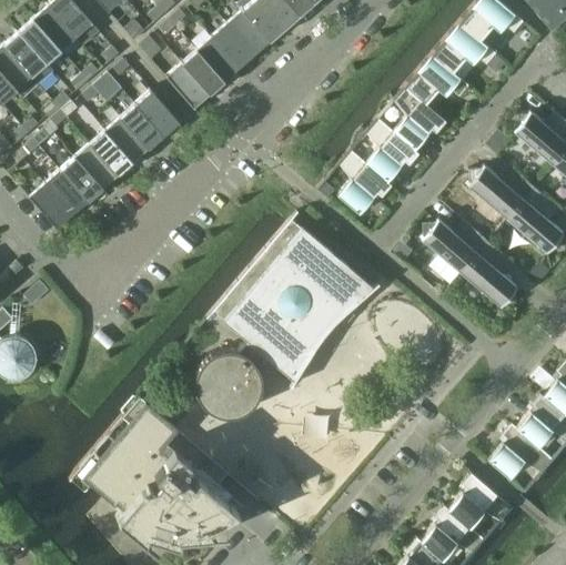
[(56,0),(49,7),(77,39),(78,38),(84,47),(101,32),(94,24),(93,26),(71,0),(56,0)]
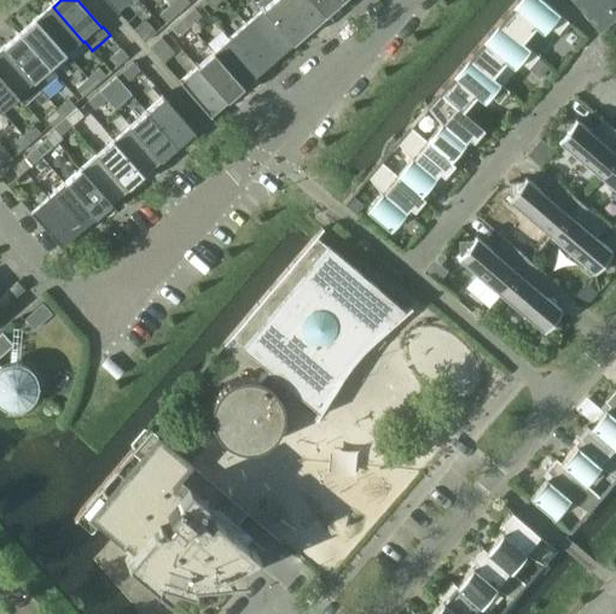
[(120,11),(131,0),(106,0),(118,13),(120,12),(120,11)]
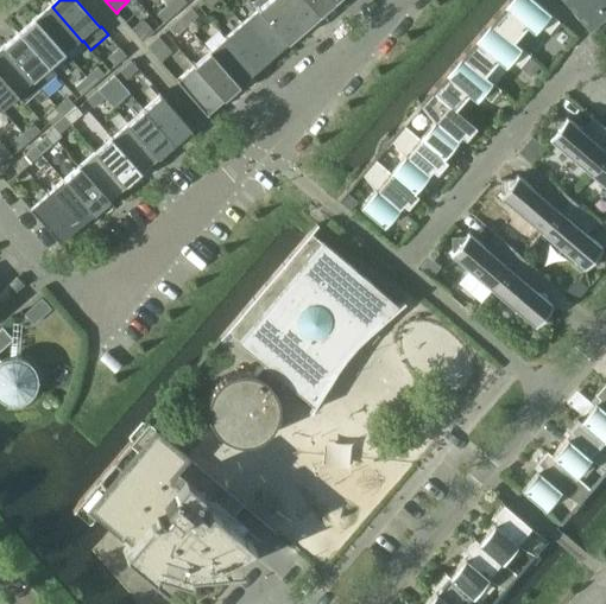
[(163,0),(170,8),(171,8),(178,17),(189,6),(183,0),(163,0)]
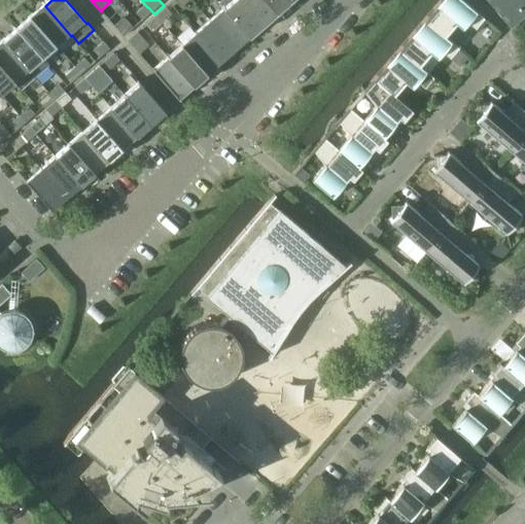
[(182,9),(191,1),(189,0),(178,0),(175,3),(182,9)]
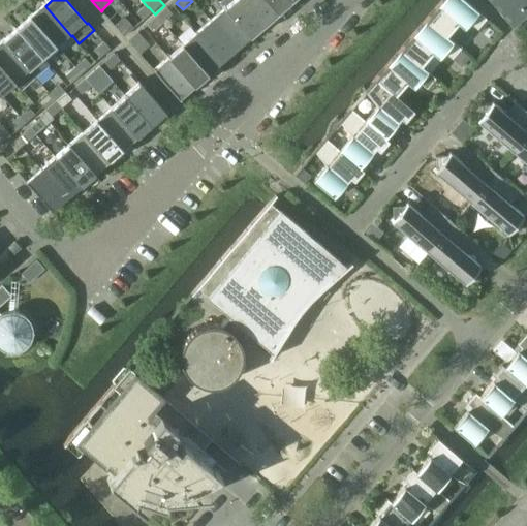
[(225,10),(226,10),(252,40),(266,28),(240,0),(226,0),(221,5),(225,10)]
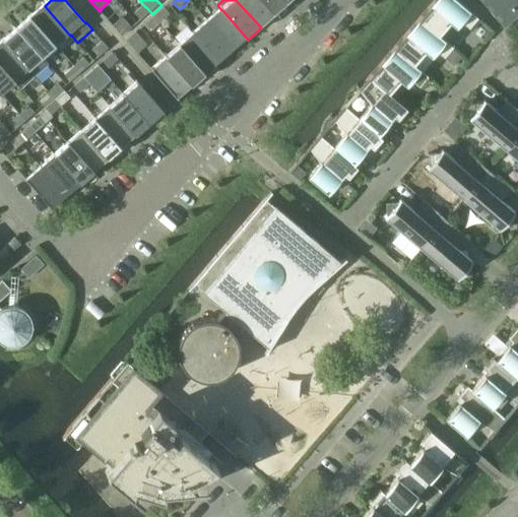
[(236,0),(261,27),(274,15),(261,0),(236,0)]
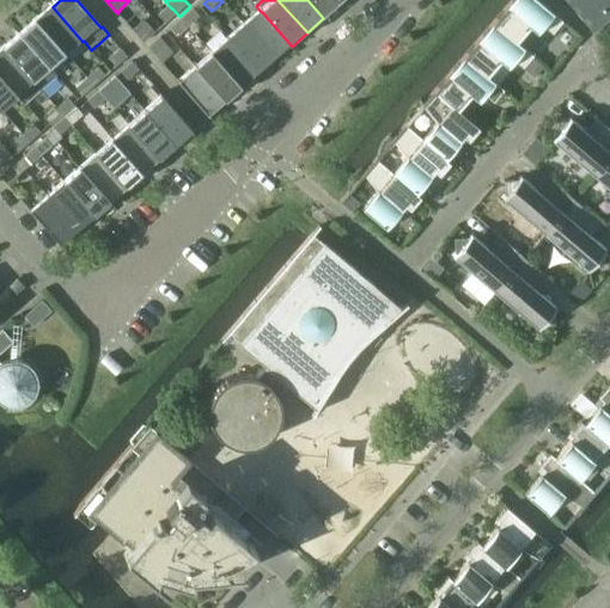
[(335,0),(307,0),(323,18),(340,4),(335,0)]
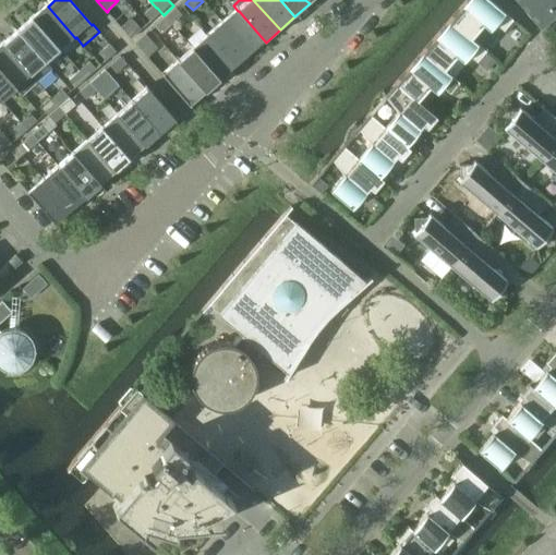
[(488,0),(471,0),(452,23),(473,41),(485,27),(492,33),(497,26),(506,34),(516,23),(488,0)]
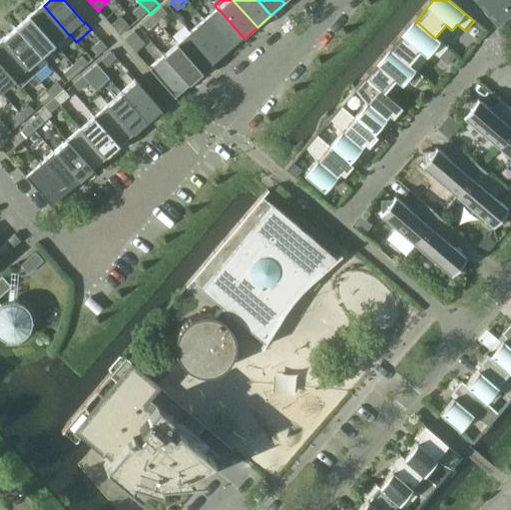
[(510,0),(477,0),(502,27),(510,19),(510,0)]
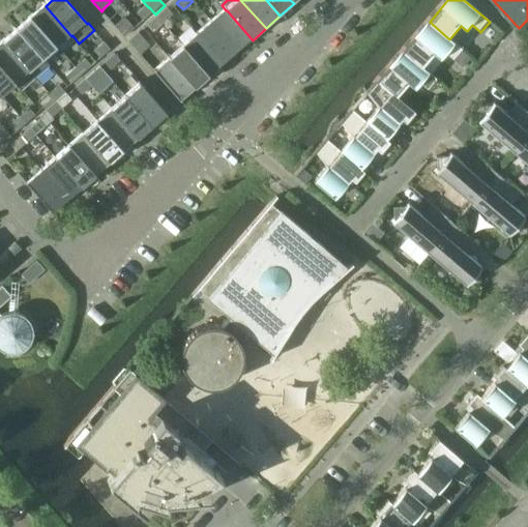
[(71,36),(46,6),(31,19),(58,49),(71,36)]
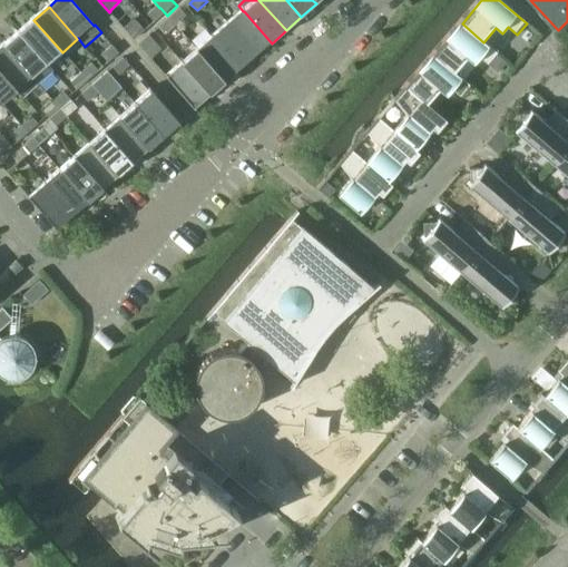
[(159,8),(149,17),(156,25),(167,16),(160,8),(159,8)]
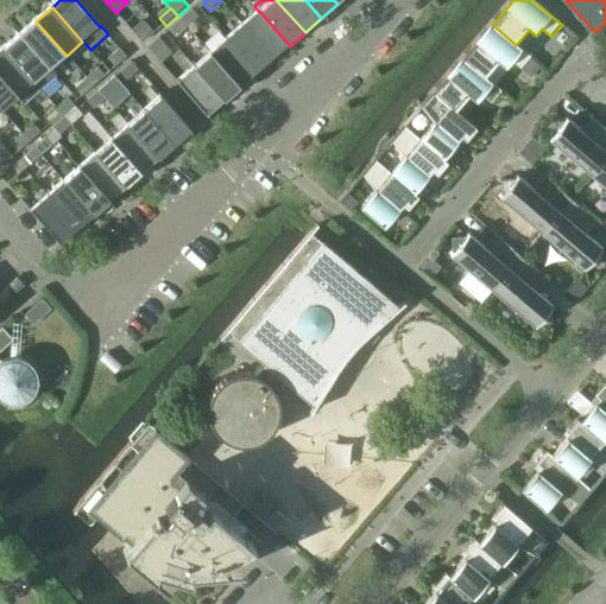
[(194,11),(182,21),(189,30),(201,19),(194,11)]
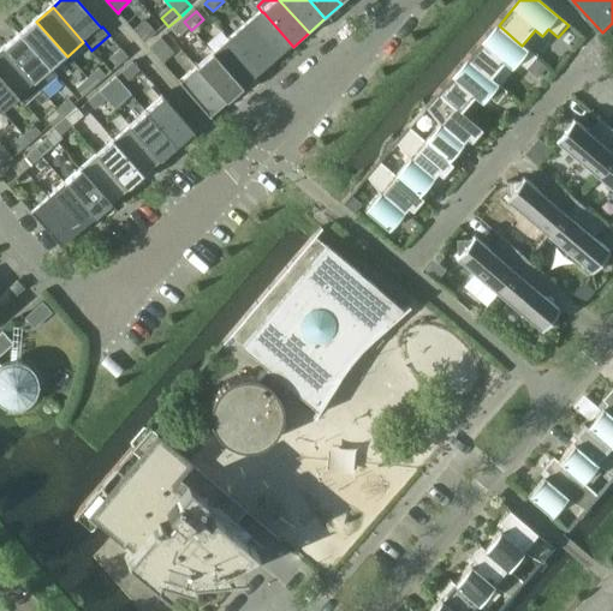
[(262,12),(245,28),(277,61),(293,47),(263,12),(262,12)]
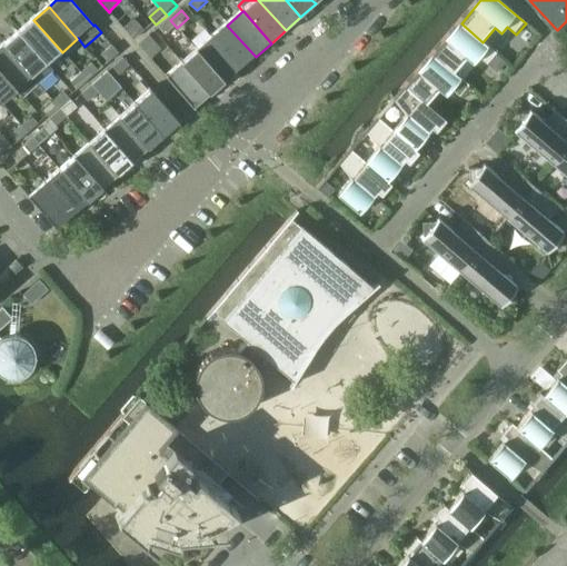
[(48,65),(62,52),(33,20),(19,33),(47,65),(48,65)]
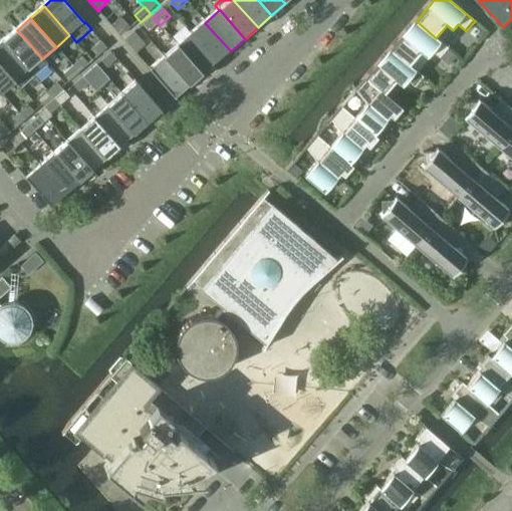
[(160,25),(154,18),(145,26),(151,33),(160,25)]
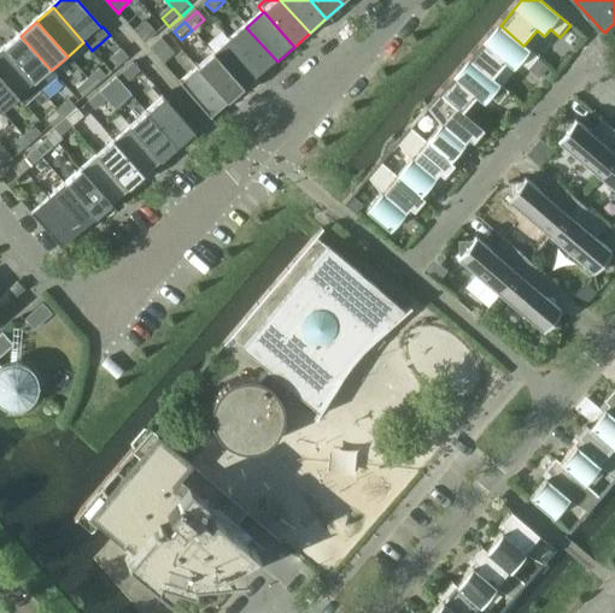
[(493,81),(495,80),(507,65),(514,71),(521,64),(529,72),(540,60),(523,46),(501,25),(470,60),(493,81)]
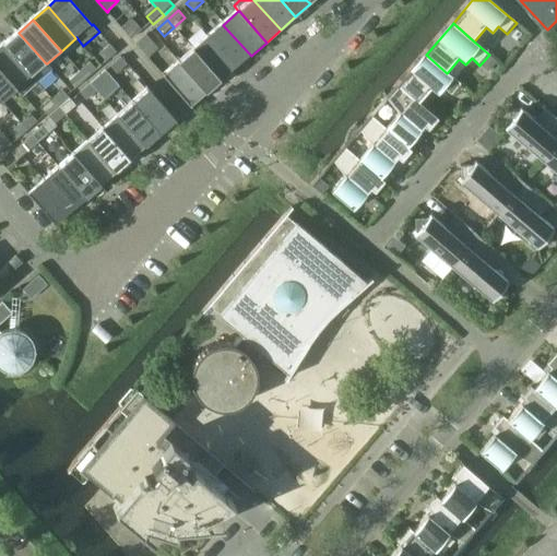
[(516,24),(507,34),(511,37),(520,27),(516,24)]
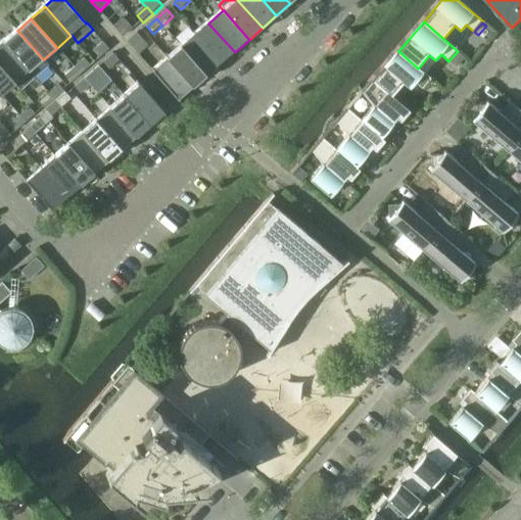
[(134,31),(128,24),(119,32),(124,39),(134,31)]
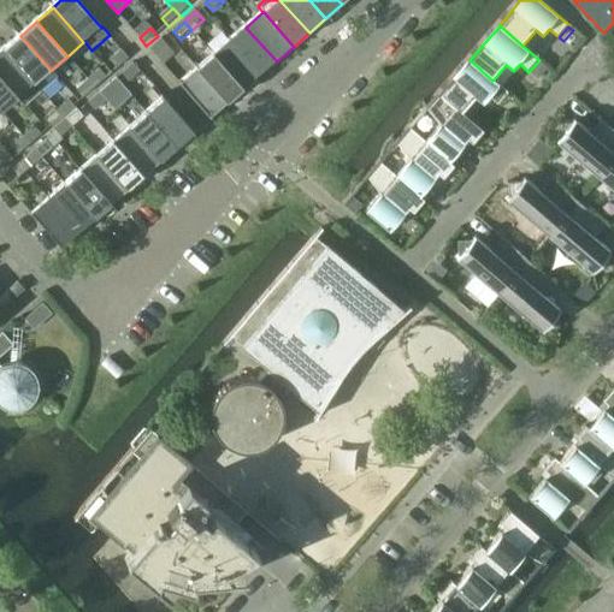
[(260,76),(277,61),(246,28),(230,41),(260,76)]
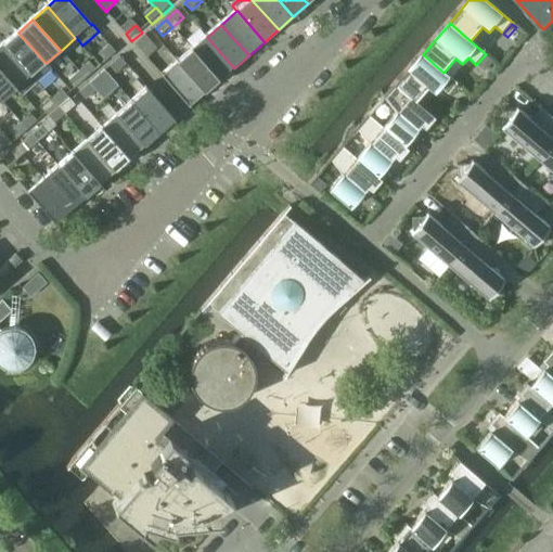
[(30,77),(38,85),(53,72),(47,63),(46,63),(18,33),(3,46),(30,77)]
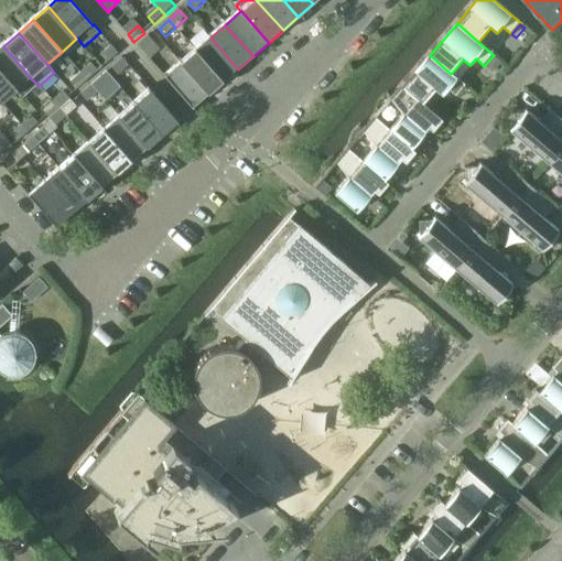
[(144,54),(155,44),(149,38),(139,47),(144,54)]
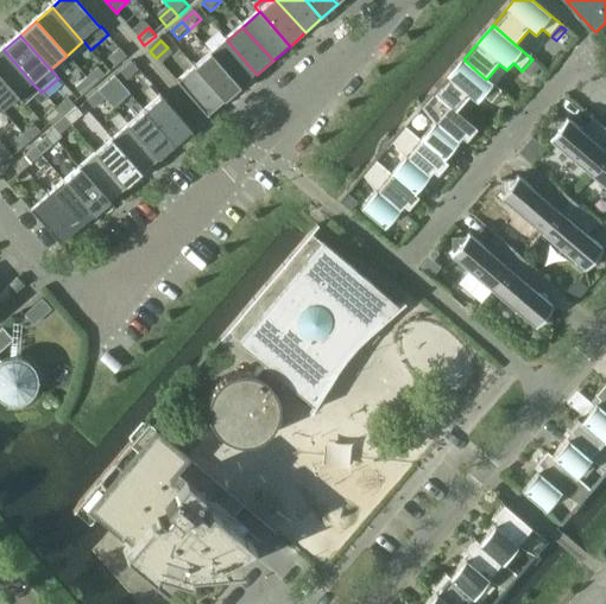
[(241,88),(257,75),(227,40),(212,55),(241,88)]
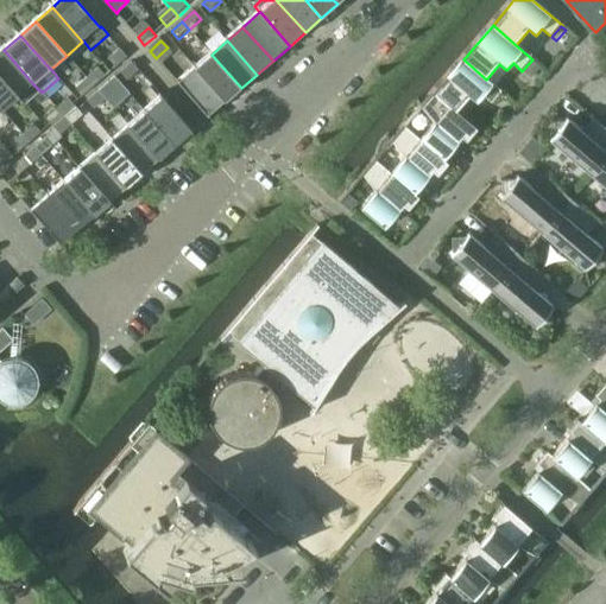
[(4,50),(0,52),(0,77),(18,97),(19,97),(26,106),(42,93),(33,84),(4,50)]
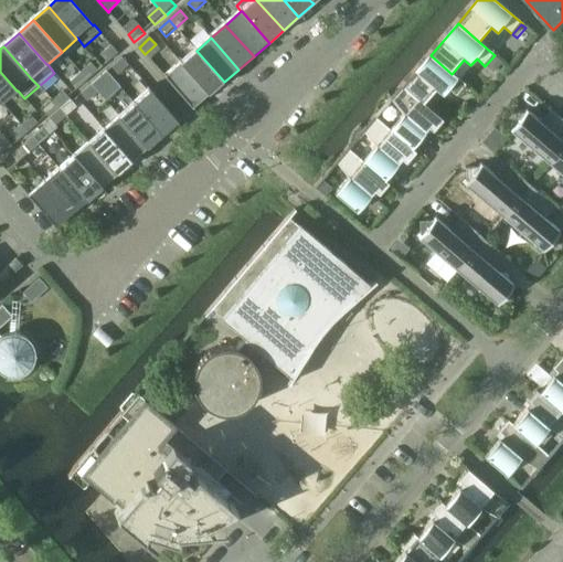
[(119,55),(113,49),(102,57),(108,64),(119,55)]
